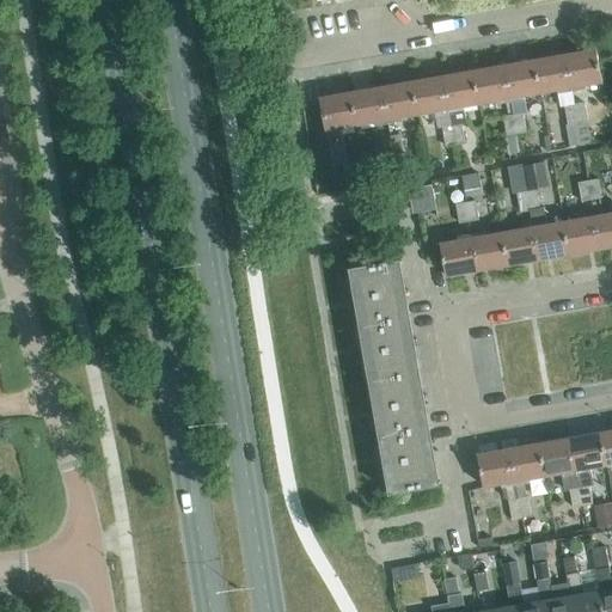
[(603,81),(597,49),(567,54),(573,90),(586,87),(586,85),(603,81)]
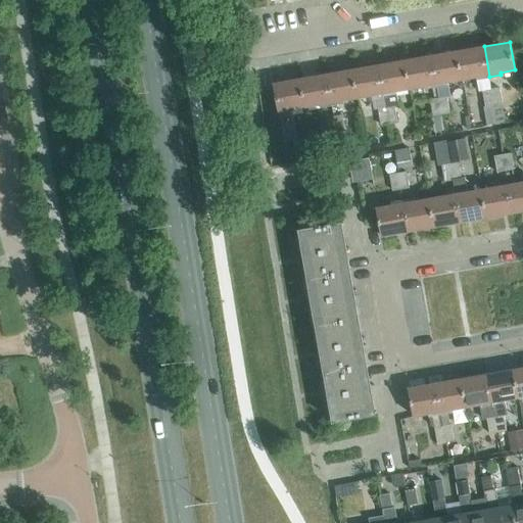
[(489,77),(484,46),(458,51),(463,79),(476,77),(477,79),(479,92),(483,91),(485,106),(494,104),(491,88),(490,88),(488,77),(489,77)]
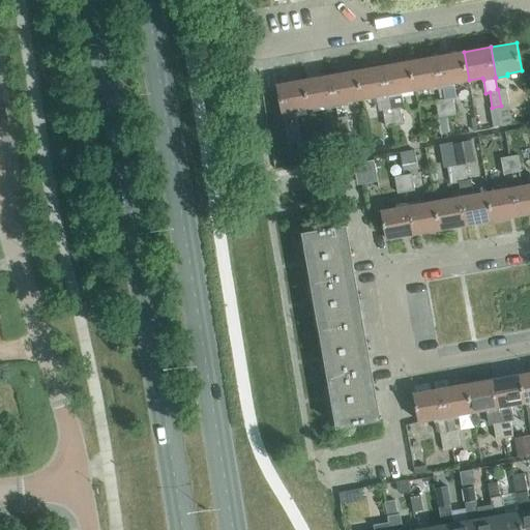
[(469,80),(464,52),(437,56),(442,87),(454,85),(454,83),(469,80)]
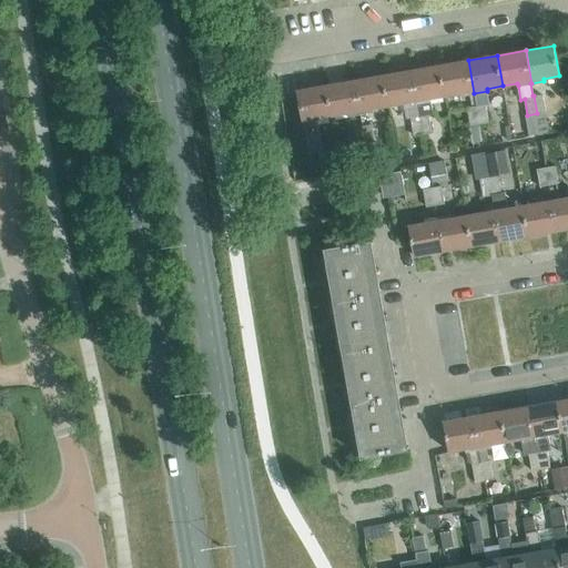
[(474,93),(468,60),(440,66),(445,95),(460,93),(462,95),(474,93)]
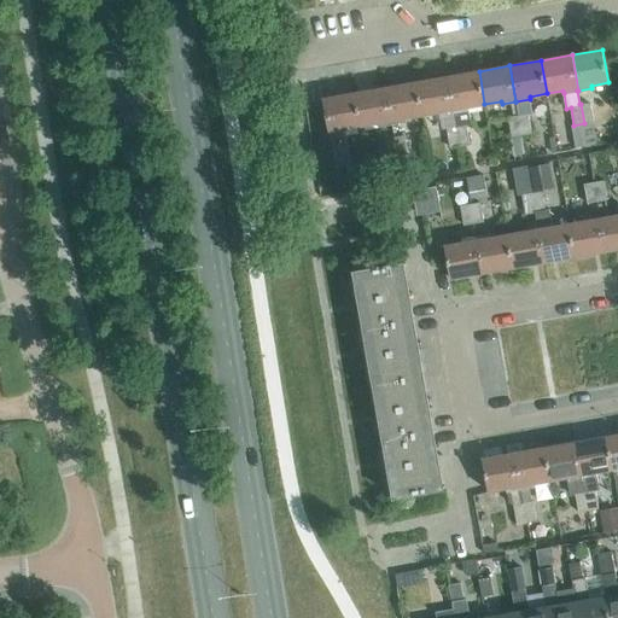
[(468,108),(484,104),(479,71),(448,77),(454,112),(453,112),(456,127),(460,145),(470,144),(467,126),(472,124),(468,110),(468,108)]
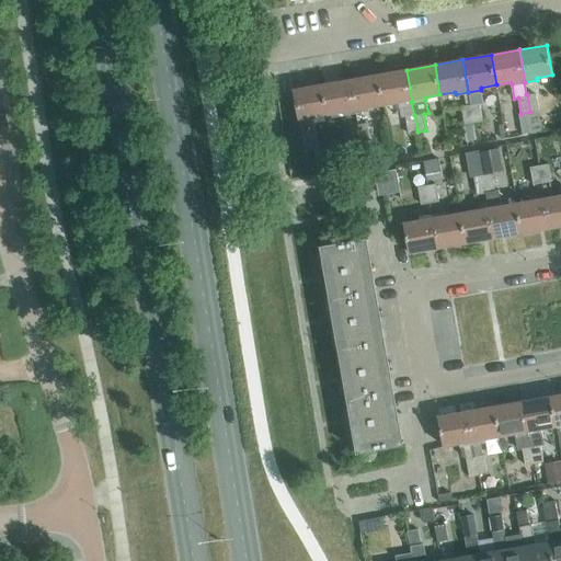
[(412,102),(407,70),(378,75),(384,104),(399,102),(400,104),(411,102),(412,102)]
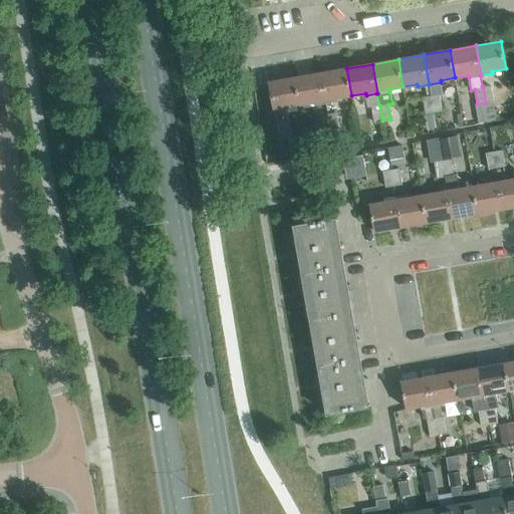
[(351,95),(346,68),(320,73),(326,102),(338,100),(338,98),(351,95)]
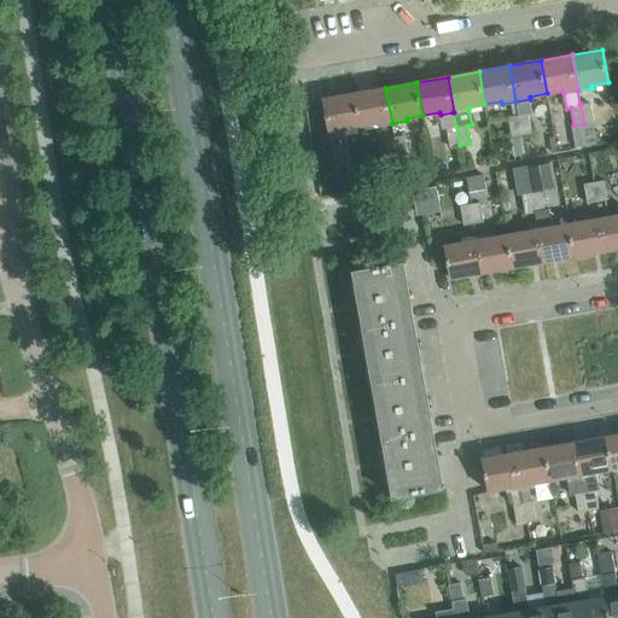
[(392,123),(385,88),(355,93),(361,126),(378,123),(378,126),(392,123)]
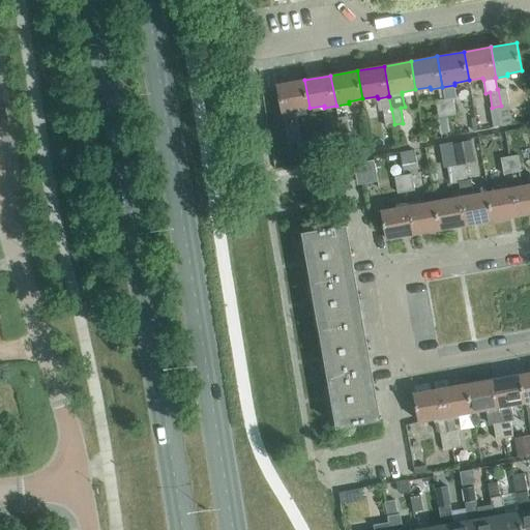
[(310,108),(304,80),(277,85),(283,115),(272,117),(280,154),(296,151),(294,142),(297,142),(294,125),(312,122),(310,108)]
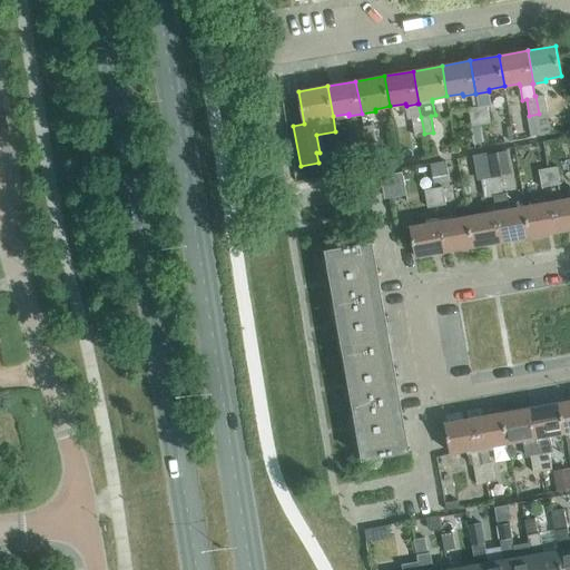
[(544,95),(536,96),(539,114),(548,112),(544,95)]
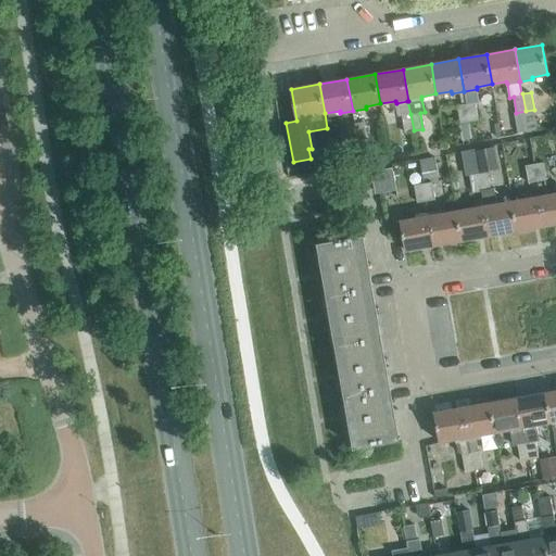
[(478,119),(476,102),(466,103),(469,122),(478,119)]
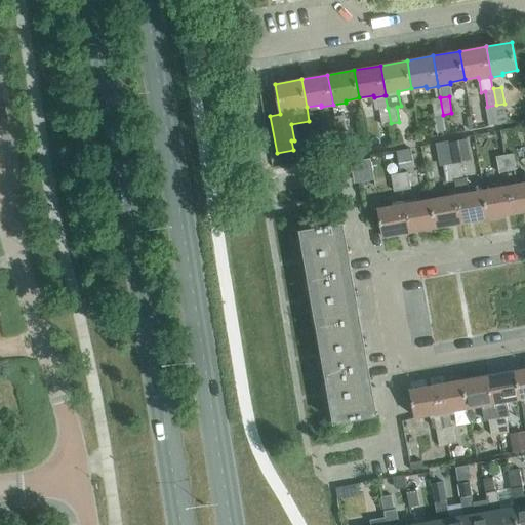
[(443,115),(440,97),(432,99),(435,116),(443,115)]
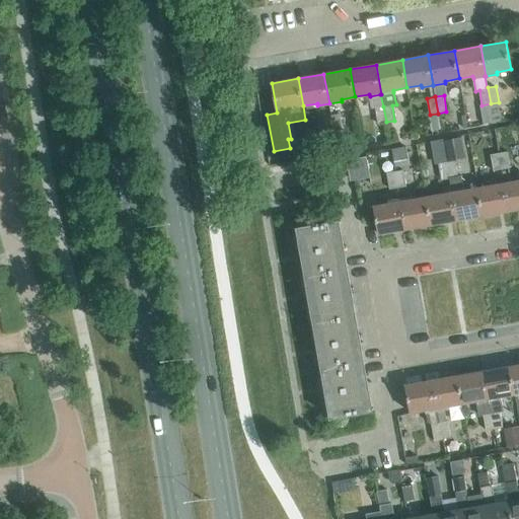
[(499,102),(491,103),(494,122),(502,121),(499,102)]
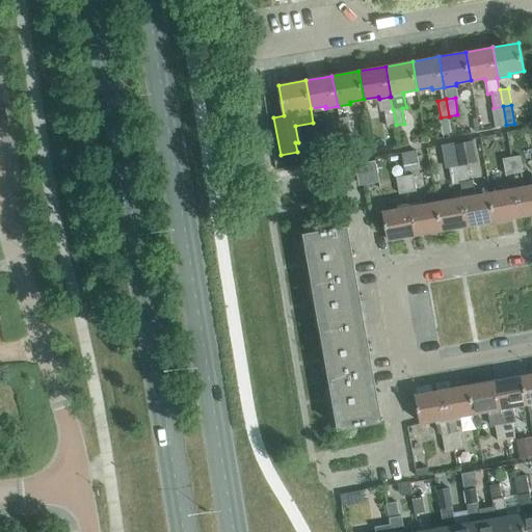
[(396,125),(393,109),(384,110),(388,127),(396,125)]
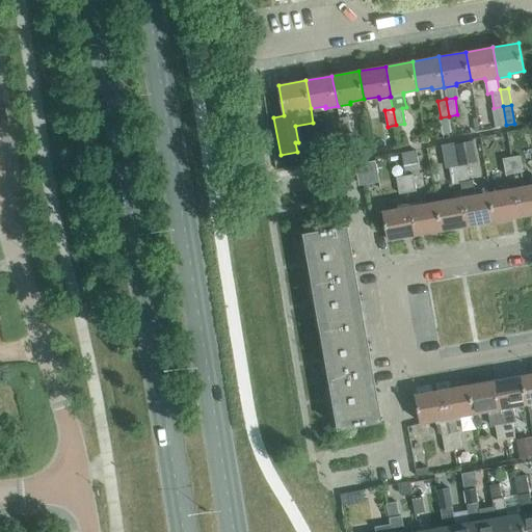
[(351,133),(348,116),(340,118),(342,134),(351,133)]
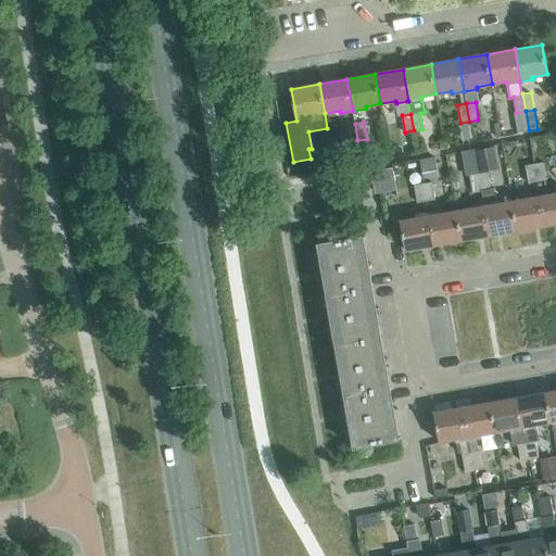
[(469,122),(460,123),(463,139),(472,138),(469,122)]
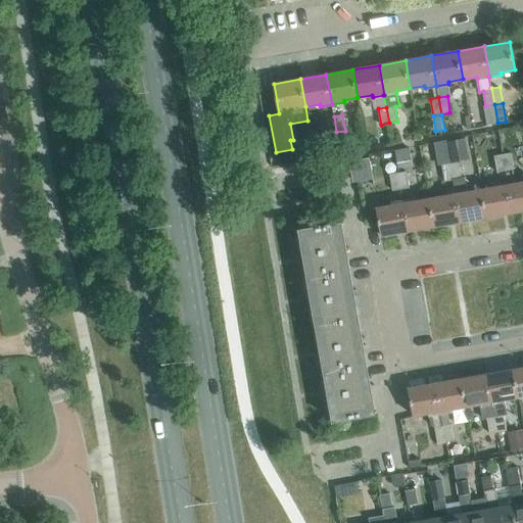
[(336,132),(334,116),(325,117),(328,134),(336,132)]
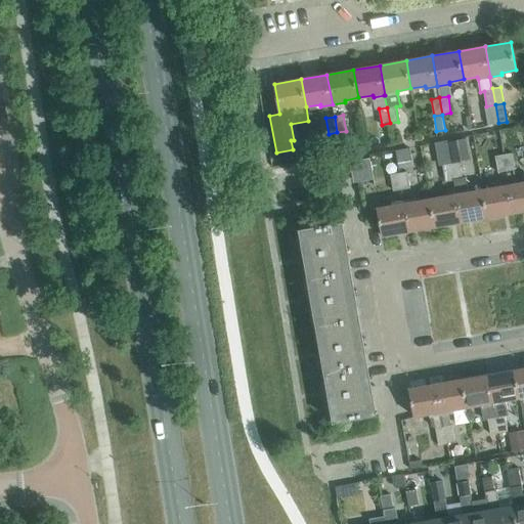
[(468,159),(465,139),(449,141),(452,162),(468,159)]
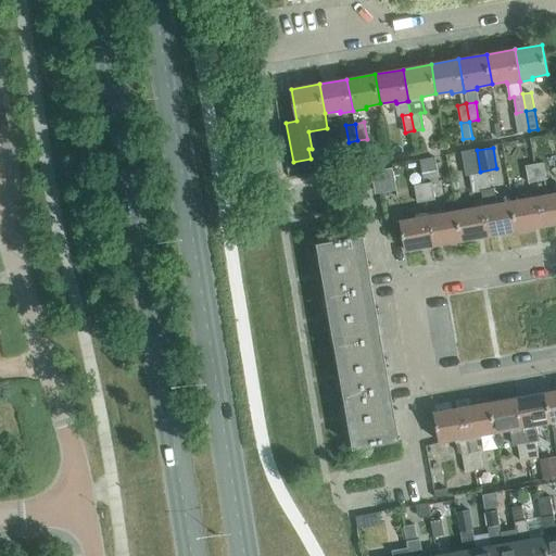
[(477,150),(462,152),(466,175),(470,175),(479,174),(480,173),(480,172),(477,150)]
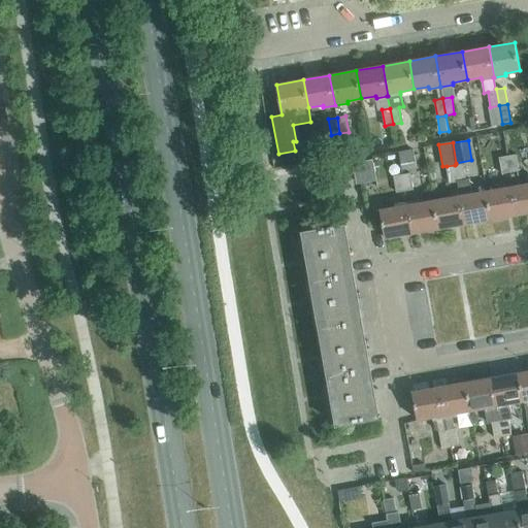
[(416,164),(413,150),(398,153),(401,166),(416,164)]
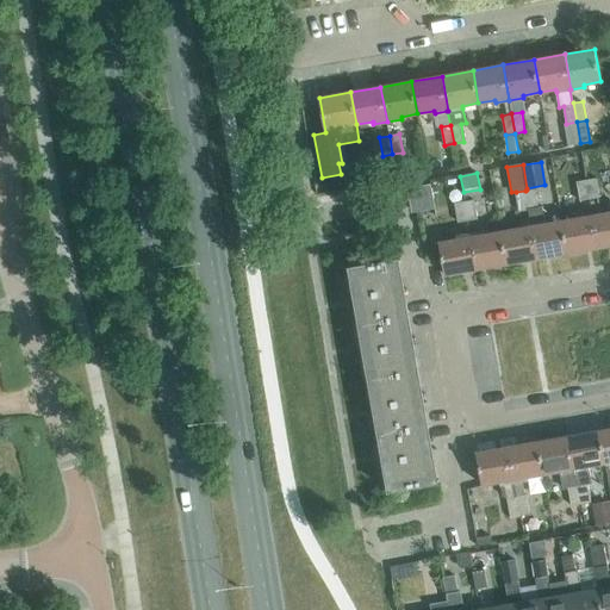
[(599,198),(597,178),(586,180),(590,199),(599,198)]
